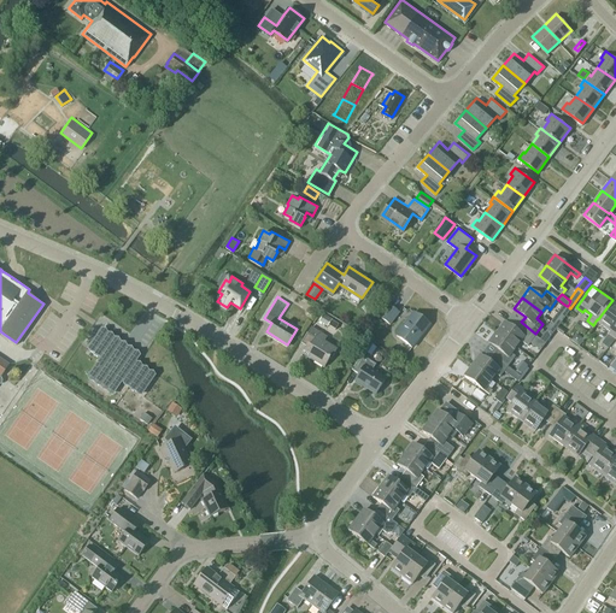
[(615,302),(612,300),(598,319),(611,330),(610,331),(615,335),(615,302)]
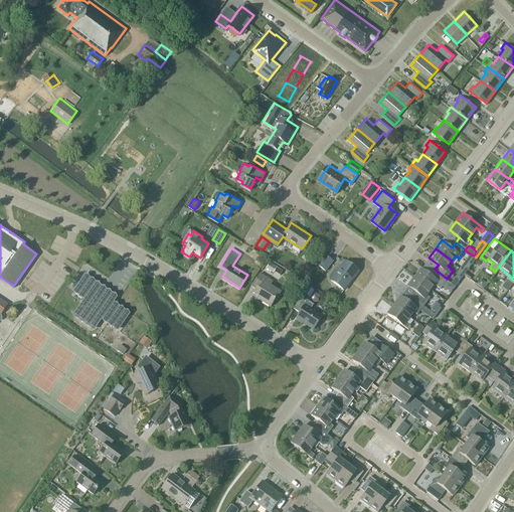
[(326,270),(334,260),(326,252),(318,264),(326,270)]
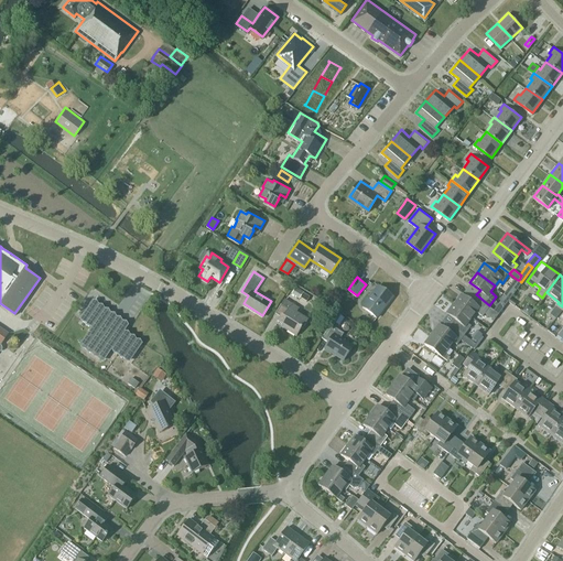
[(515,278),(504,292),(505,293),(510,298),(521,282),(518,280),(515,278)]
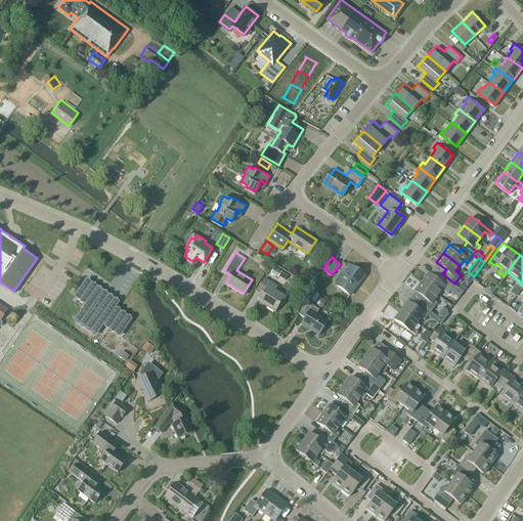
[(350,294),(364,273),(351,264),(337,284),(350,294)]
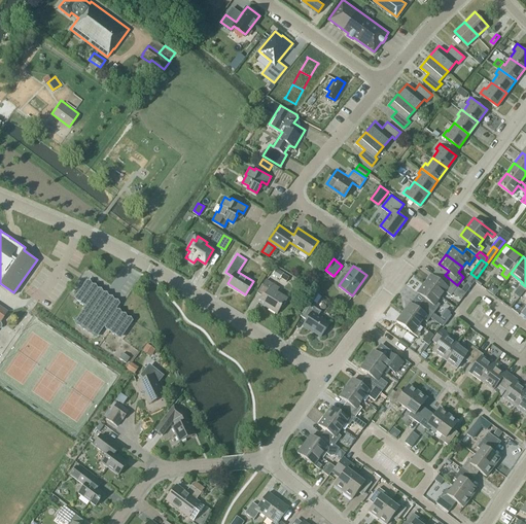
[(281,277),(284,271),(276,267),(273,272),(281,277)]
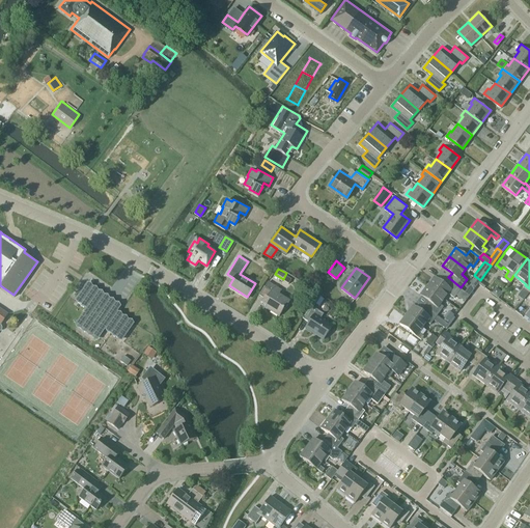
[(461,287),(448,277),(444,283),(435,276),(428,283),(445,297),(448,292),(454,297),(456,294),(461,287)]
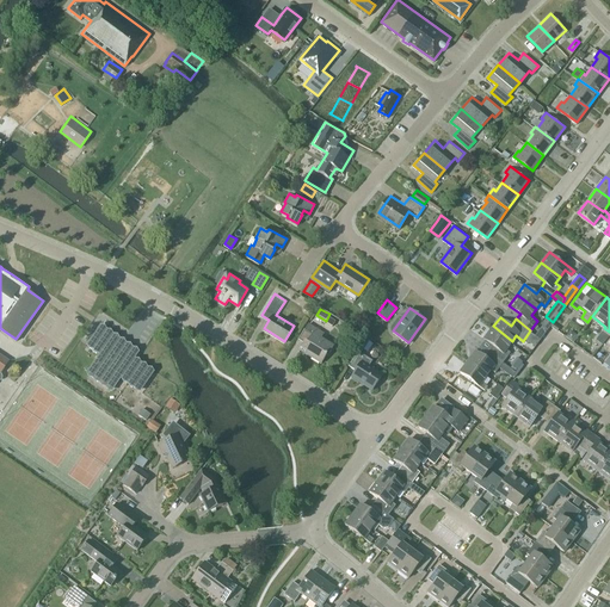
[(553,322),(547,317),(535,334),(541,338),(553,322)]
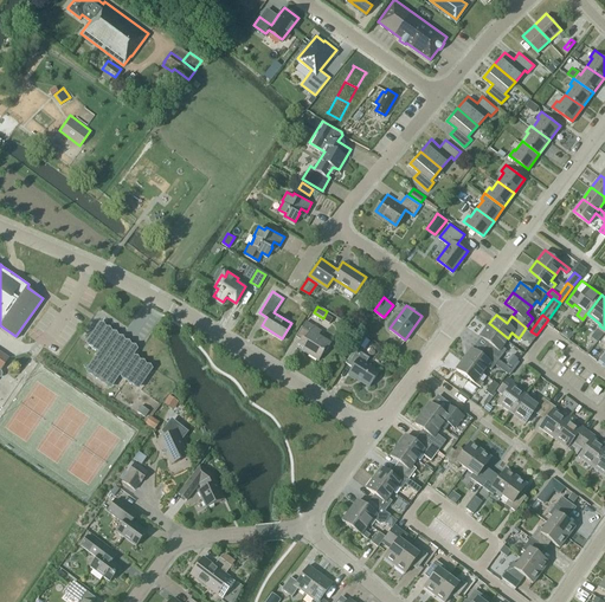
[(326,351),(332,342),(317,332),(320,328),(306,318),(295,336),(301,338),(297,344),(320,358),(324,350),(326,351)]
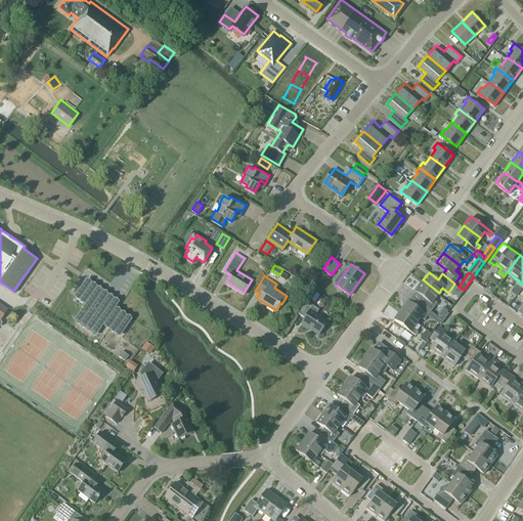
[(89,278),(77,296),(88,304),(77,320),(94,333),(101,321),(118,333),(130,315),(114,304),(117,298),(106,291),(89,278)]
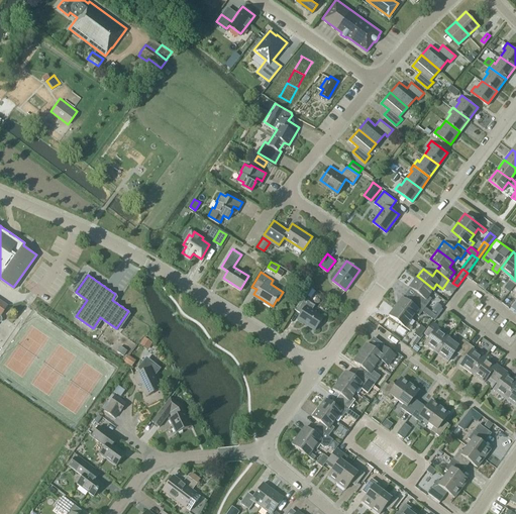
[(428,295),(433,289),(417,276),(410,286),(419,293),(416,298),(426,305),(431,297),(428,295)]
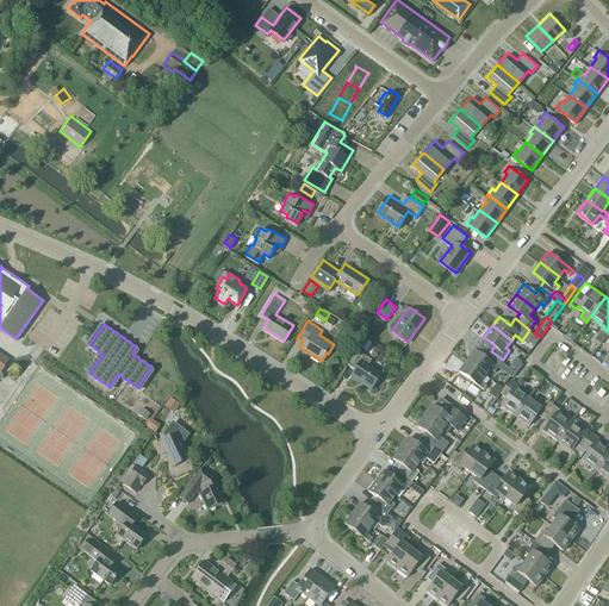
[(529,330),(524,337),(534,344),(540,337),(534,333),(529,330)]
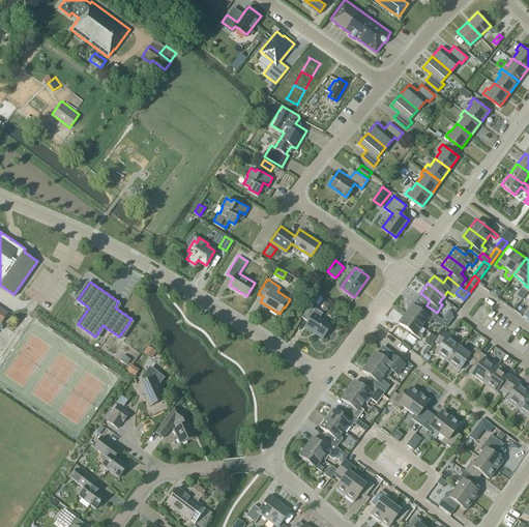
[(319,303),(324,296),(317,292),(312,299),(319,303)]
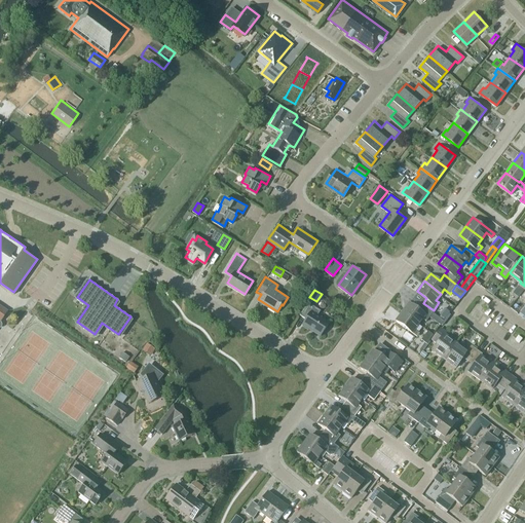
[(321,334),(329,322),(317,314),(321,309),(308,301),(300,314),(306,318),(303,323),(321,334)]
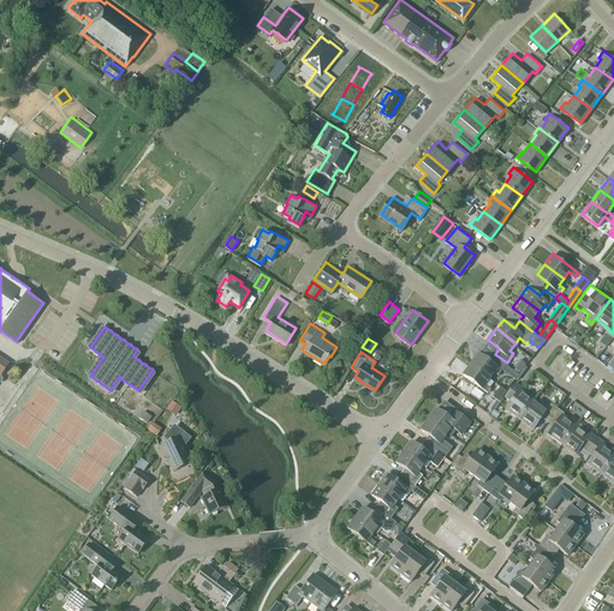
[(507,363),(495,354),(490,360),(480,352),(471,363),(490,377),(495,370),(499,373),(507,363)]
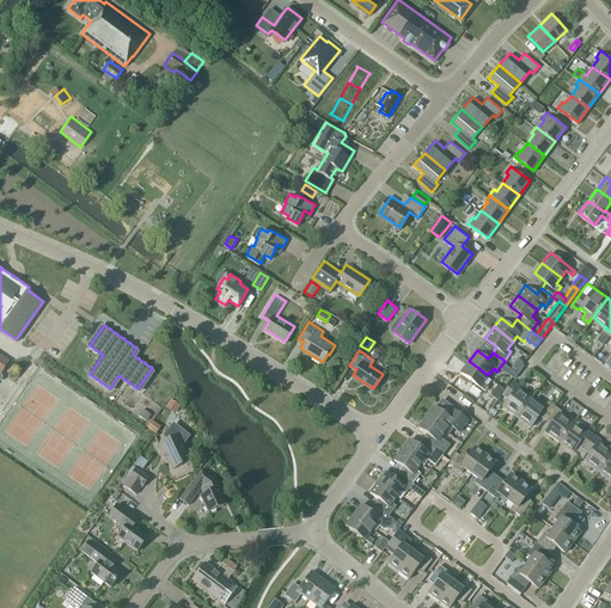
[(483,381),(488,375),(469,361),(462,370),(486,390),(489,385),(483,381)]
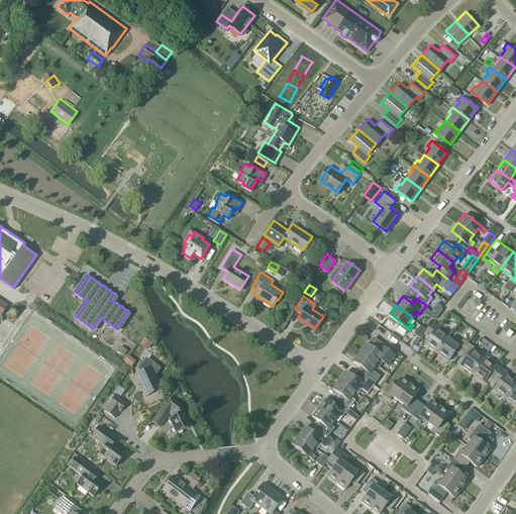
[(436,350),(448,334),(437,326),(438,324),(433,320),(425,332),(429,335),(424,341),(436,350)]
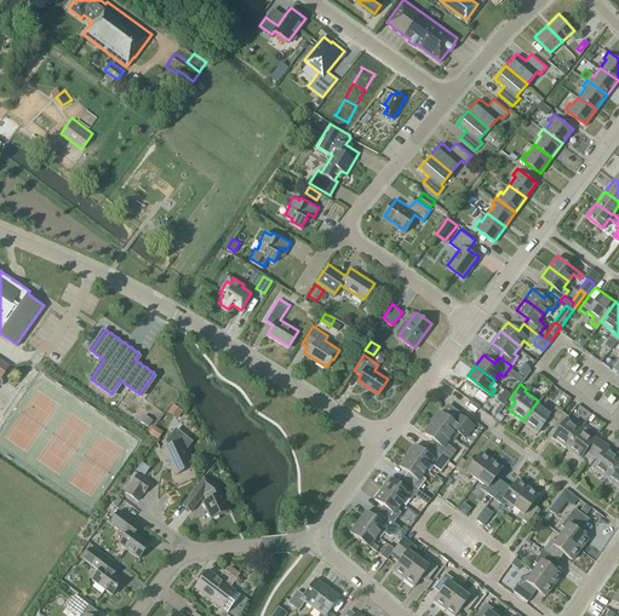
[(504,403),(511,392),(505,387),(497,398),(504,403)]
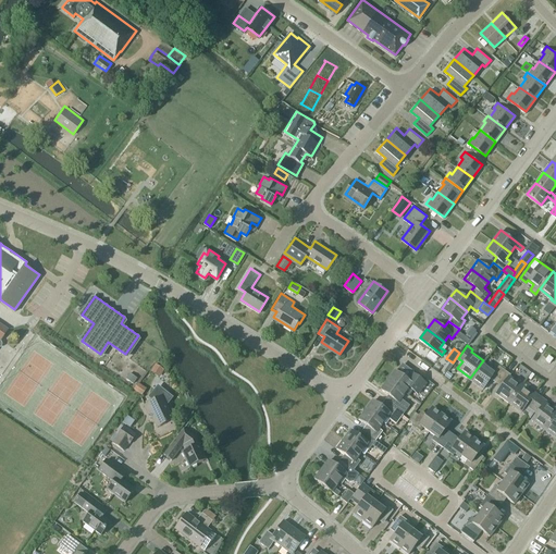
[(496,381),(505,368),(499,364),(495,369),(483,360),(470,378),(483,388),(491,377),(496,381)]
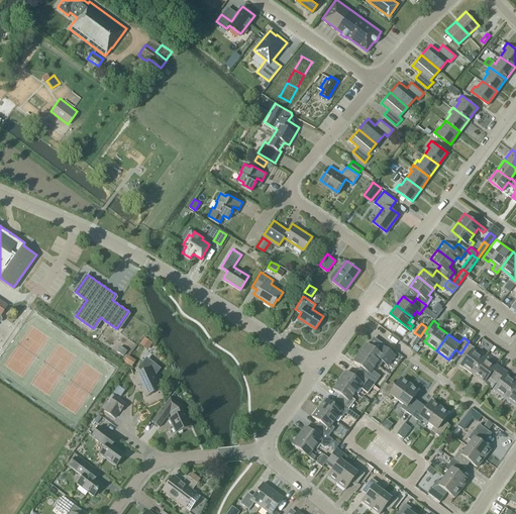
[(144,335),(139,342),(148,348),(152,341),(144,335)]
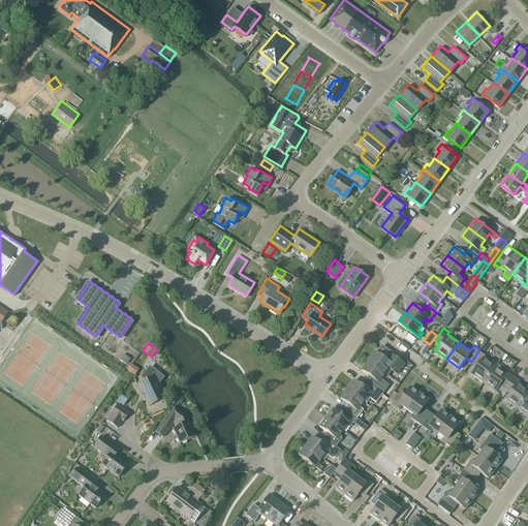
[(484,380),(499,359),(493,354),(490,360),(484,356),(486,353),(479,349),(471,362),(476,366),(471,372),(484,380)]
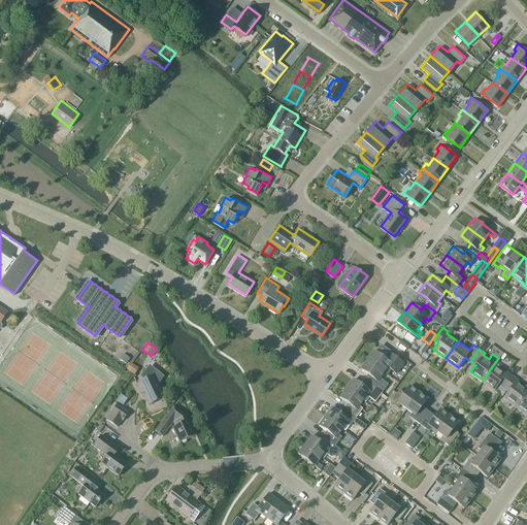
[(368,358),(385,370),(388,366),(397,372),(405,361),(391,350),(385,357),(374,350),(368,358)]
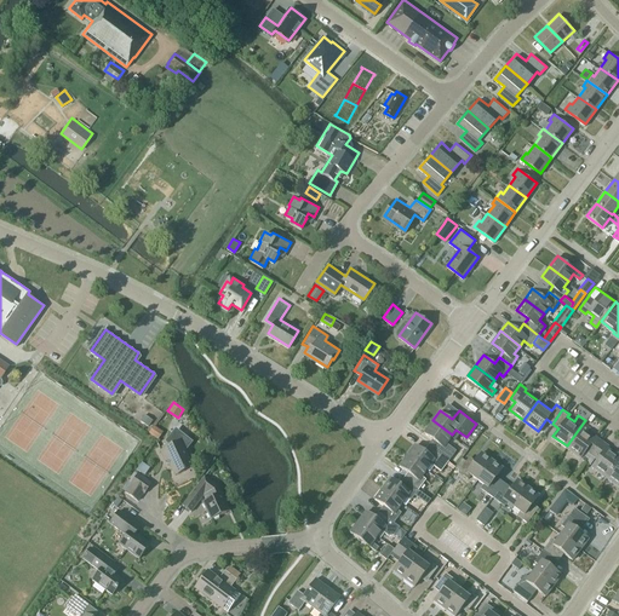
[(447,441),(452,435),(433,420),(424,431),(436,441),(431,445),(450,459),(457,449),(447,441)]
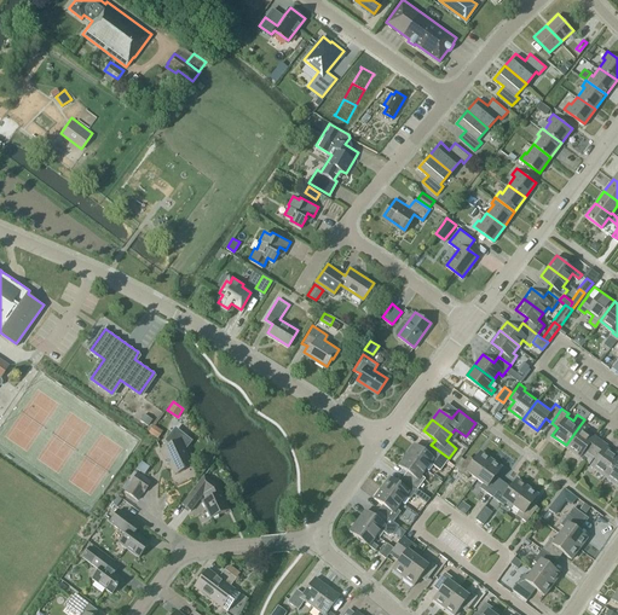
[(591,452),(601,439),(594,434),(593,435),(587,430),(590,425),(584,419),(566,445),(579,456),(585,448),(591,452)]
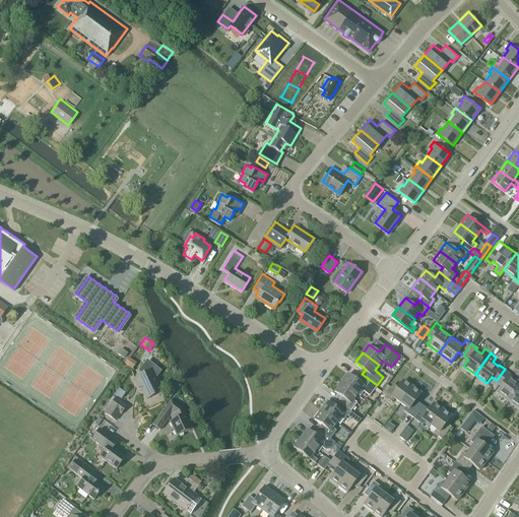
[(129,354),(125,361),(133,367),(137,361),(129,354)]
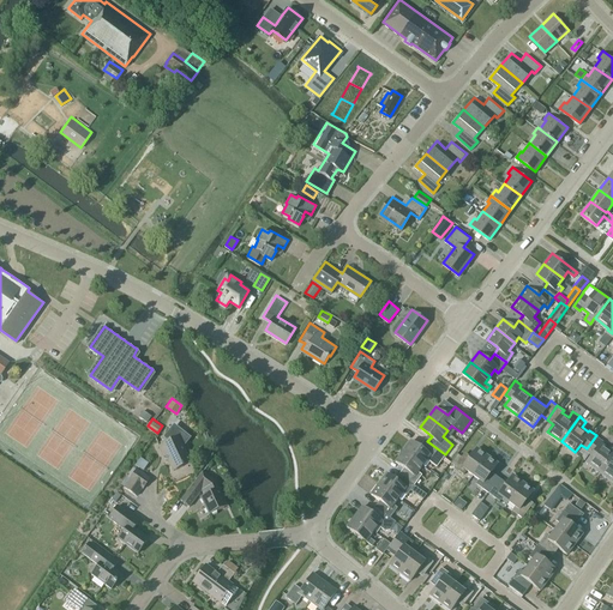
[(188,436),(175,426),(169,432),(166,436),(167,436),(167,435),(172,439),(162,444),(174,469),(184,464),(182,463),(190,459),(191,460),(182,442),(188,436)]
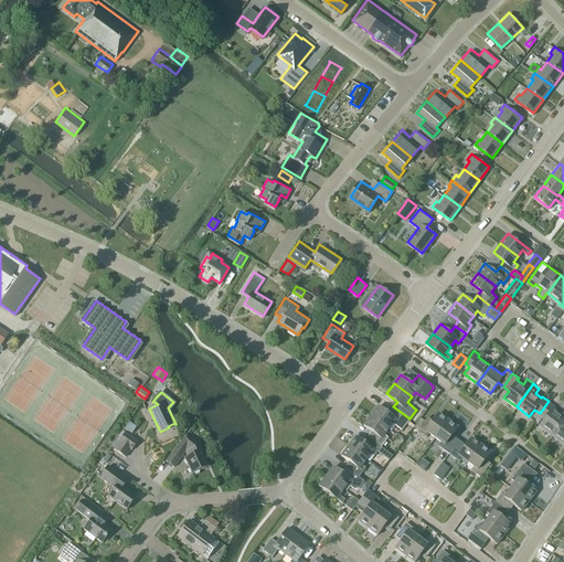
[(552,434),(563,417),(563,407),(560,412),(553,406),(554,404),(549,401),(540,413),(545,417),(540,424),(552,434)]
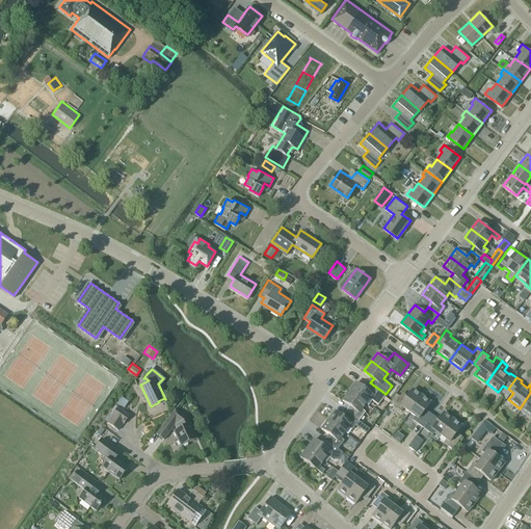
[(386,394),(370,382),(366,388),(356,380),(349,390),(366,402),(370,397),(378,403),(386,394)]
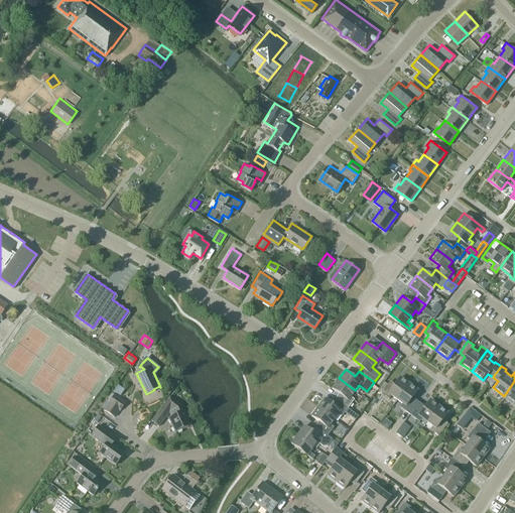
[(398,398),(409,382),(401,375),(394,385),(389,381),(382,390),(381,391),(390,397),(392,394),(398,398)]
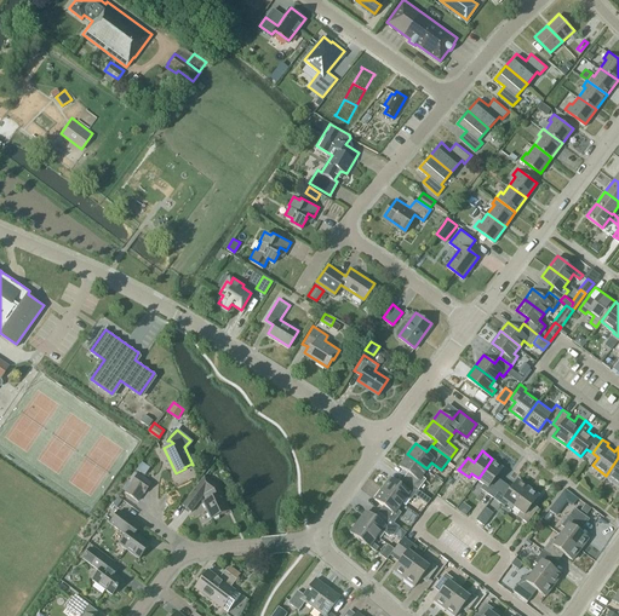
[(422,475),(427,468),(407,454),(400,464),(411,472),(407,478),(418,488),(427,477),(422,475)]
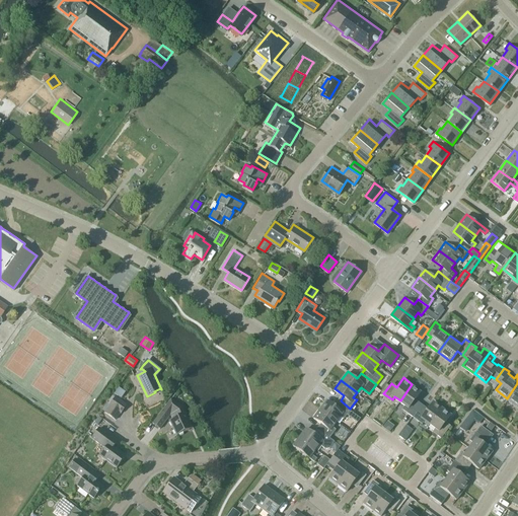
[(384,392),(391,383),(388,381),(381,389),(384,392)]
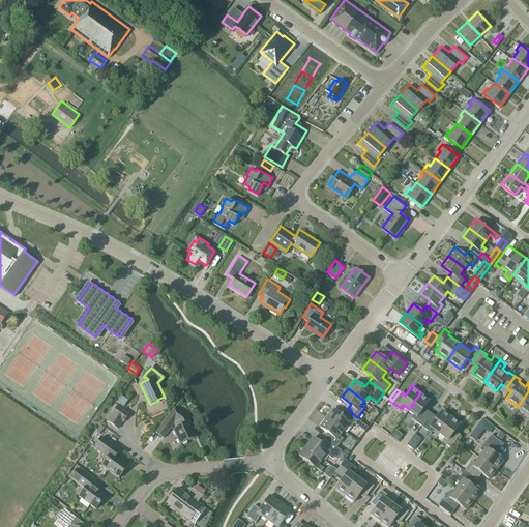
[(528,391),(518,407),(528,414),(528,391)]
